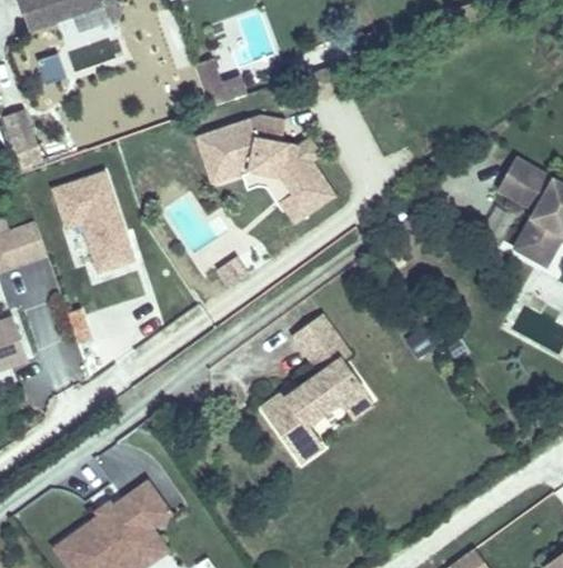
[(13,0),(27,32),(98,5),(96,0),(13,0)]
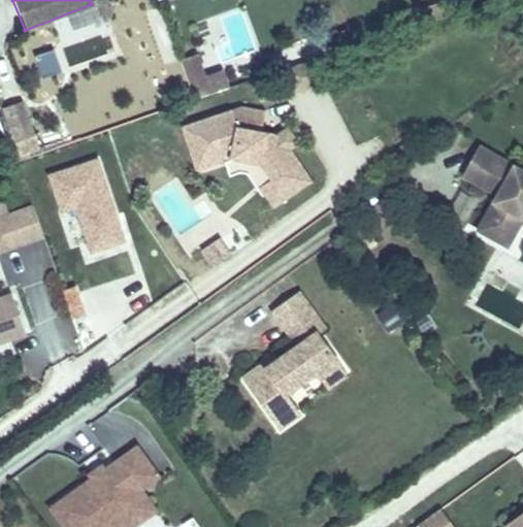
[(171,64),(187,104),(206,98),(201,84),(192,57),(171,64)]
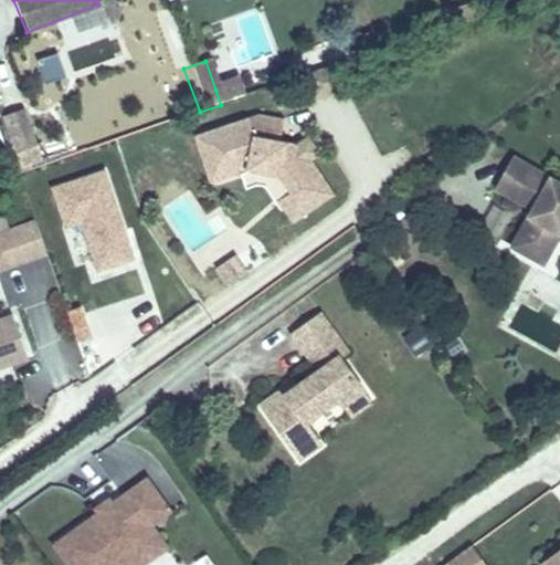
[(215,90),(221,105),(236,100),(231,85),(215,90)]
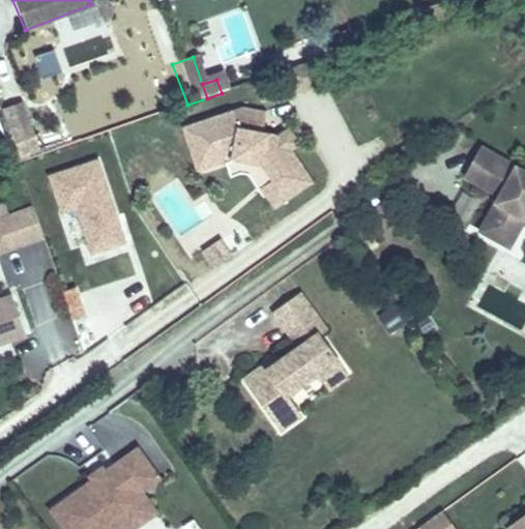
[(40,152),(21,100),(4,108),(23,158),(40,152)]
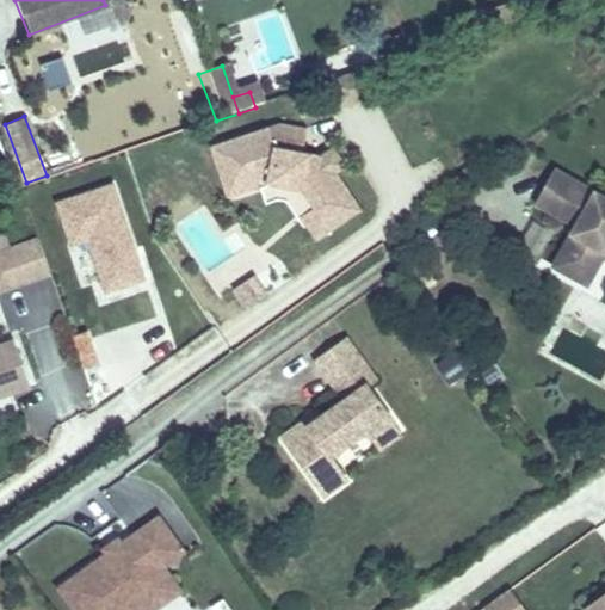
[(302,152),(307,129),(279,123),(227,140),(232,153),(214,159),(226,197),(260,185),(275,180),(297,185),(318,216),(304,225),(315,241),(360,211),(337,174),(322,153),(318,156),(316,155),(302,152)]
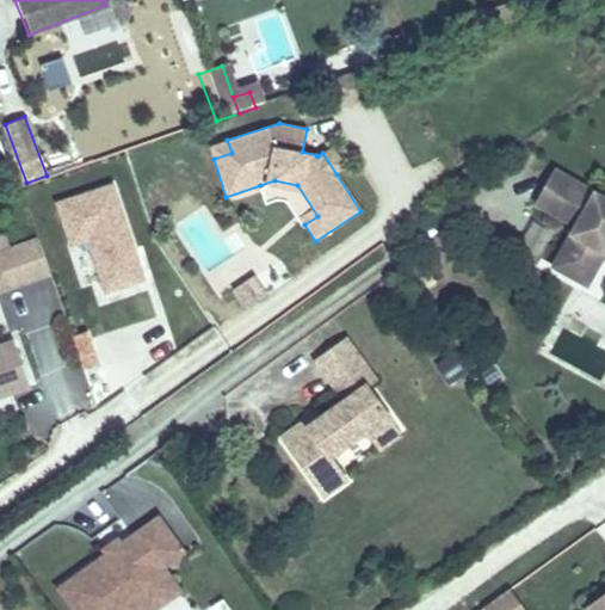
[(227,140),(209,146),(214,159),(232,153),(227,140)]
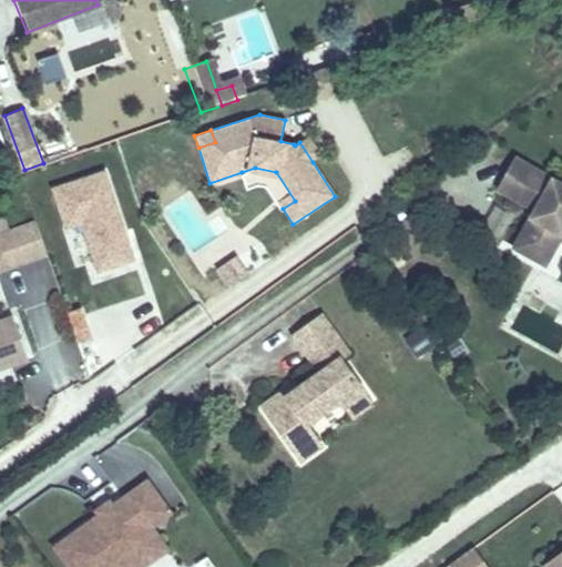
[(309,137),(299,142),(313,162),(322,157),(309,137)]
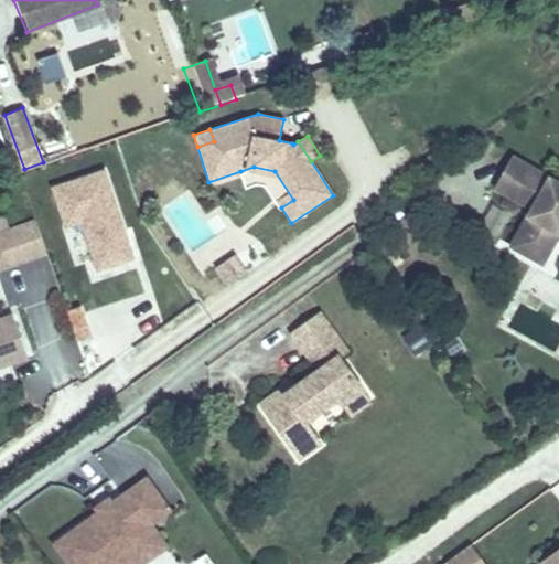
[(558,184),(514,160),(496,191),(531,211),(512,248),(543,266),(558,237),(558,236),(558,184)]
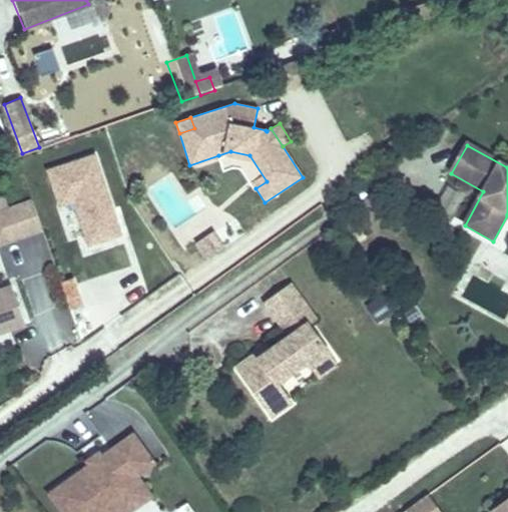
[(256,188),(267,181),(249,155),(230,151),(218,155),(223,170),(232,167),(240,168),(254,190),(256,188)]
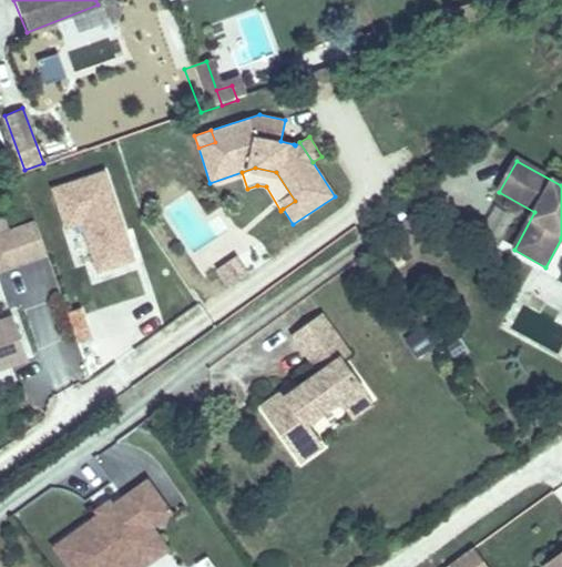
[(134,265),(104,169),(47,188),(77,283),(134,265)]
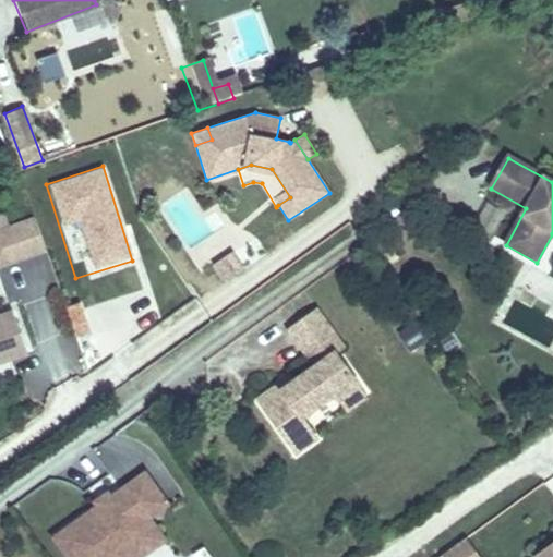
[(0,267),(41,254),(31,222),(0,232),(0,267)]
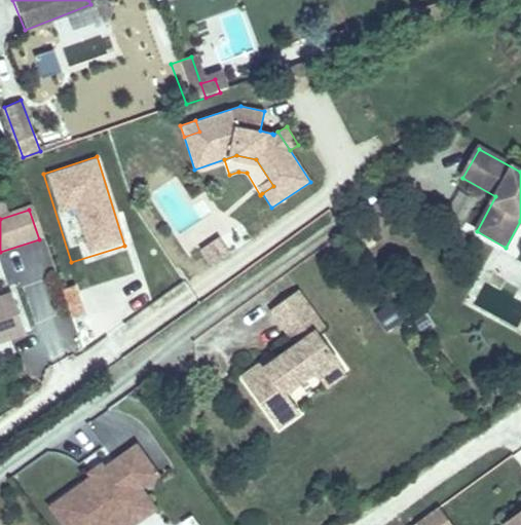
[(228,249),(217,231),(199,244),(211,260),(228,249)]
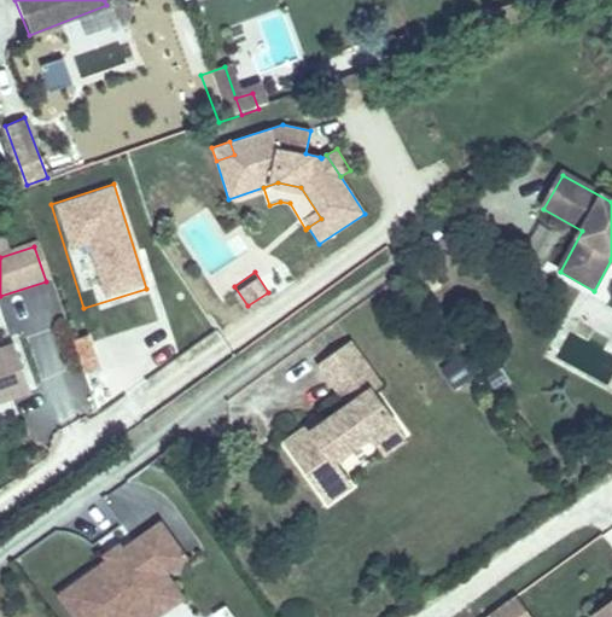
[(53,326),(34,348),(62,371),(80,349),(53,326)]
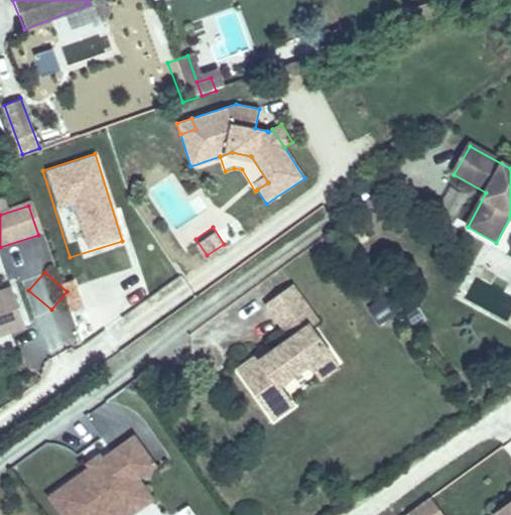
[(290,287),(264,306),(288,340),(268,354),(257,361),(254,357),(235,371),(270,420),(289,407),(275,387),(306,366),(309,371),(329,357),(307,328),(315,322),(290,287)]
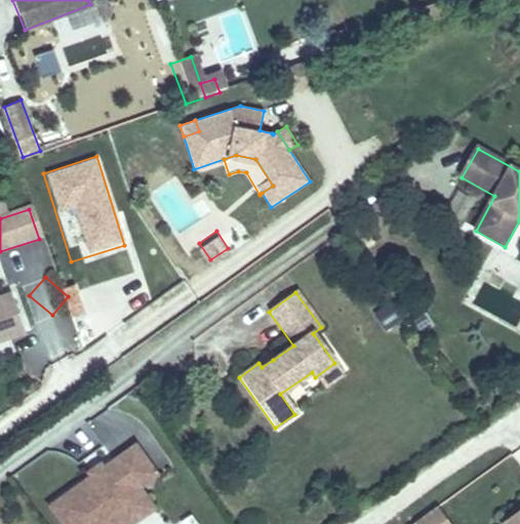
[(7,296),(0,298),(0,341),(21,335),(7,296)]
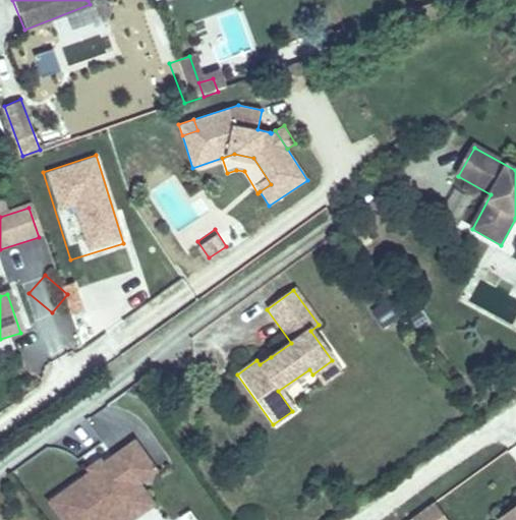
[(383,295),(365,308),(381,327),(397,314),(383,295)]
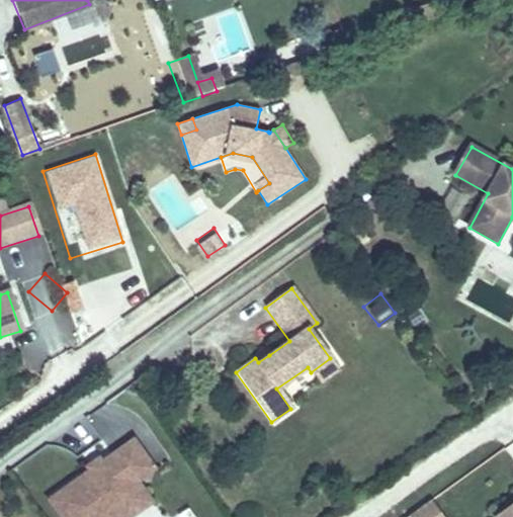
[(65,309),(46,315),(56,343),(75,336),(65,309)]
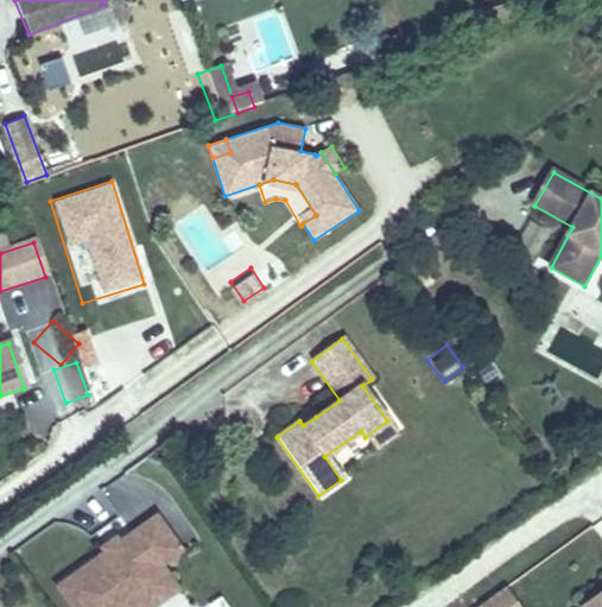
[(316,417),(312,411),(299,421),(303,425),(316,417)]
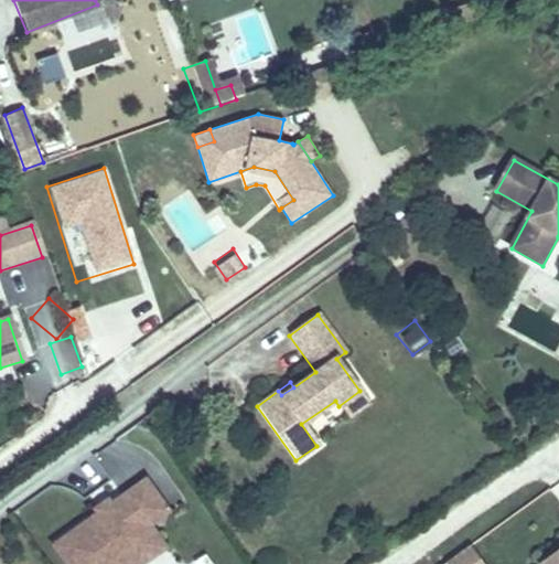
[(359,391),(339,406),(347,417),(368,403),(359,391)]
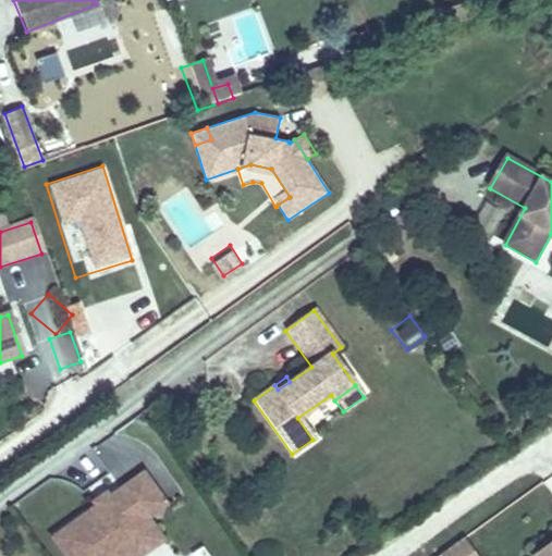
[(140,555),(157,545),(143,523),(160,510),(136,477),(102,501),(101,502),(103,504),(94,511),(92,508),(90,509),(47,540),(57,555),(122,555),(123,555),(140,555)]
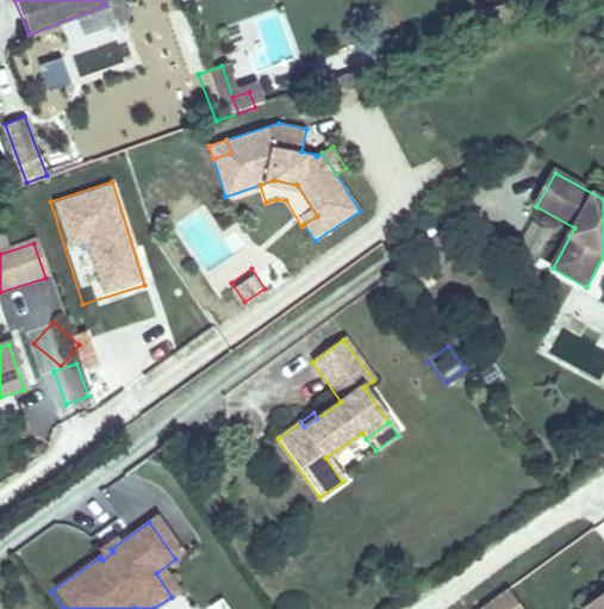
[(113,552),(111,550),(112,548),(109,544),(95,553),(99,558),(100,557),(103,560),(113,552)]
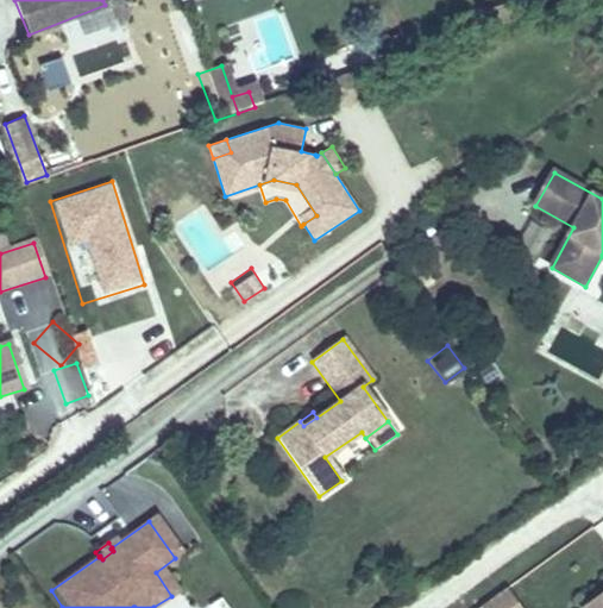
[(602,607),(602,581),(573,605),(576,607),(602,607)]
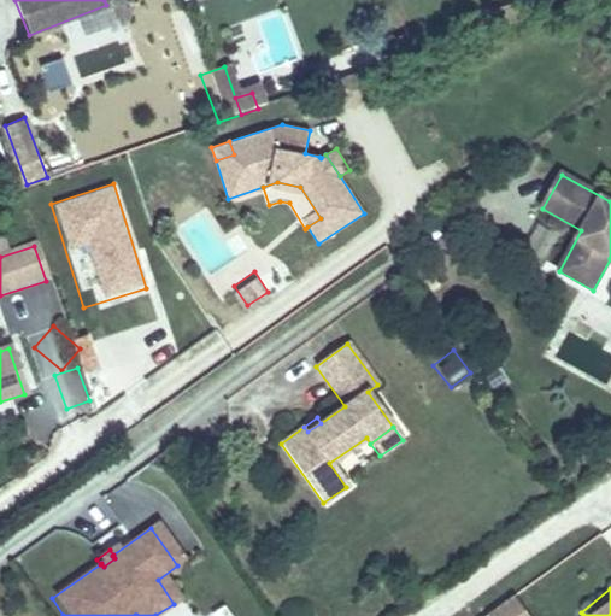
[(527,615),(509,591),(485,608),(491,615),(527,615)]
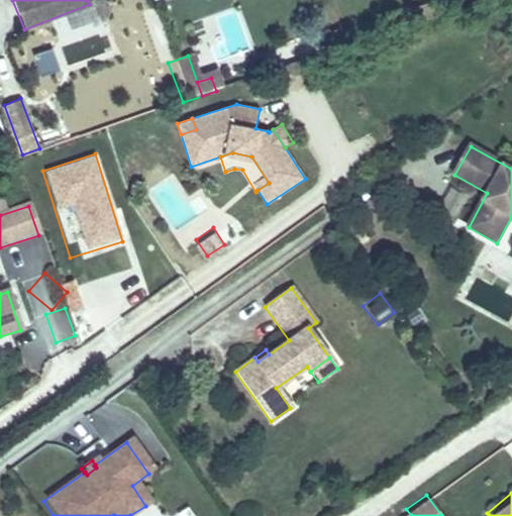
[(193,515),(185,504),(173,511),(176,515),(193,515)]
